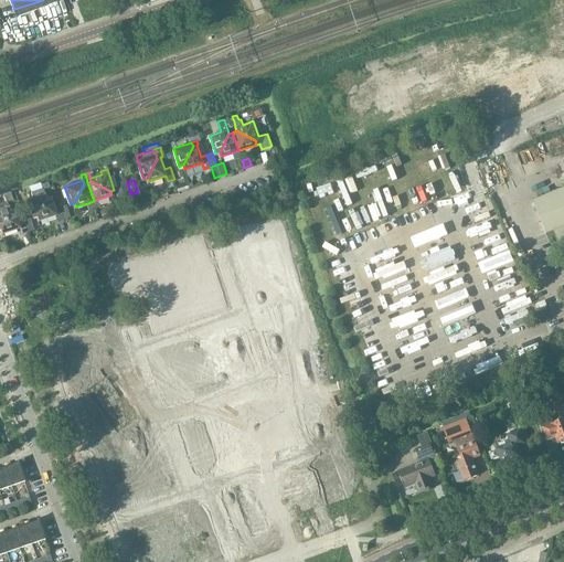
[(126,197),(131,194),(127,182),(121,183),(126,197)]
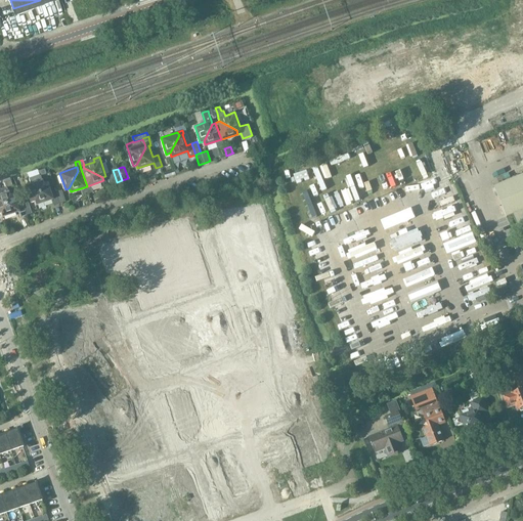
[(106,172),(107,175),(111,184),(117,182),(113,170),(106,172)]
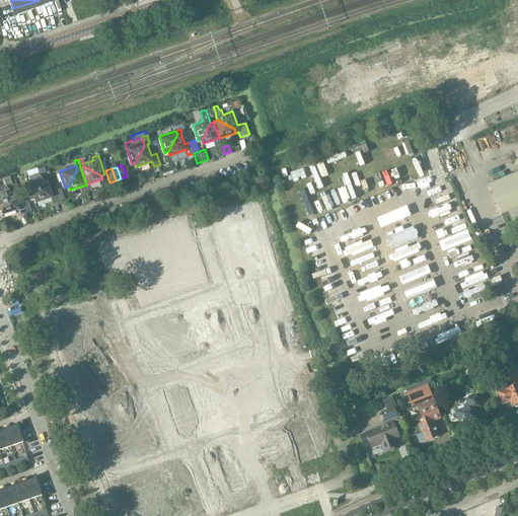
[(517,170),(491,182),(503,213),(509,210),(517,230),(517,170)]
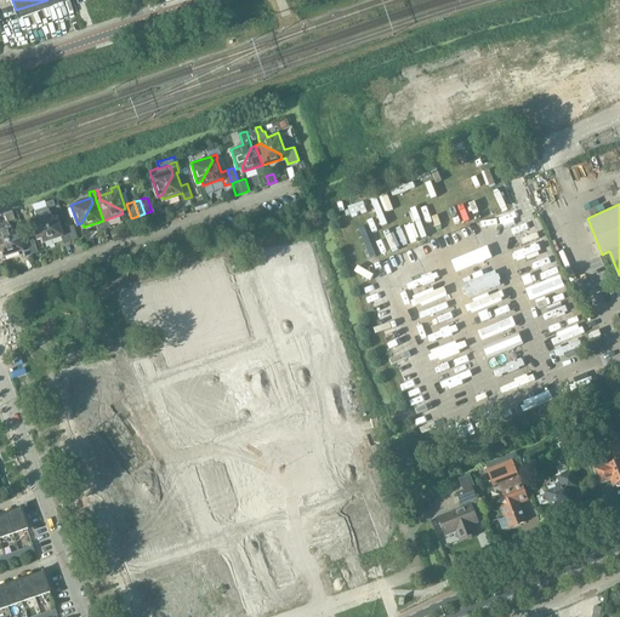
[(35,209),(38,216),(32,218),(38,238),(43,236),(52,216),(51,212),(50,212),(49,206),(47,205),(35,209)]
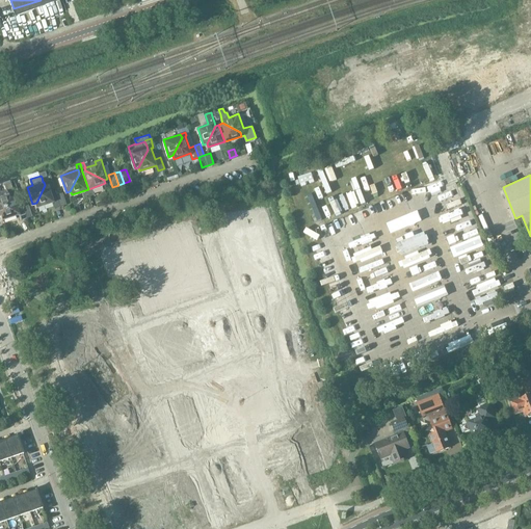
[(45,185),(36,203),(37,206),(54,201),(55,207),(61,205),(58,196),(57,193),(52,194),(51,191),(49,184),(45,185)]
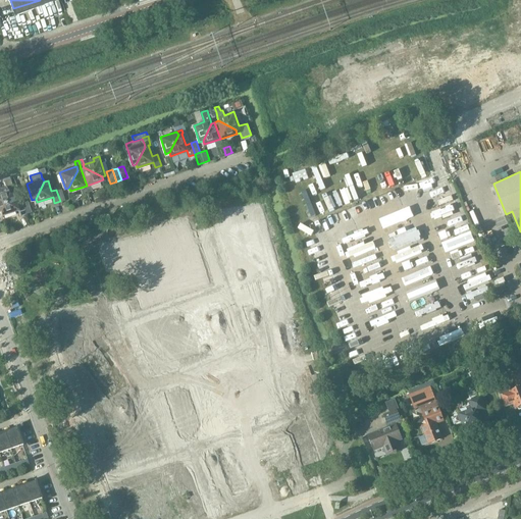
[(0,210),(2,210),(10,193),(9,190),(8,185),(7,185),(0,187),(0,210)]
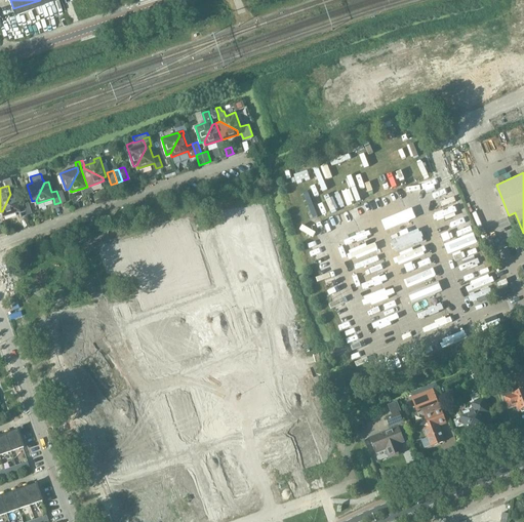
[(2,211),(3,215),(19,209),(22,215),(28,213),(24,201),(17,203),(14,193),(10,194),(2,211)]
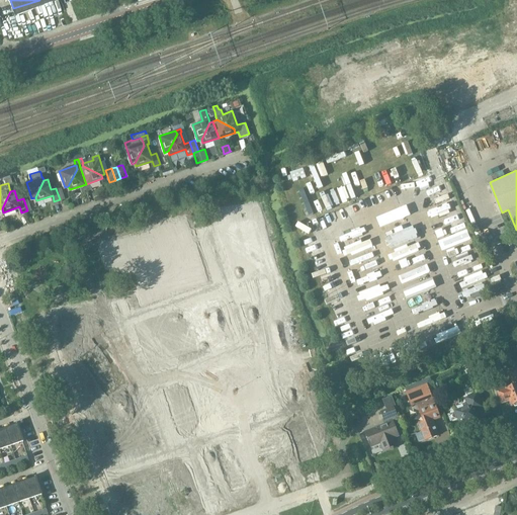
[(513,378),(515,383),(507,387),(505,381),(497,384),(503,401),(511,398),(513,404),(515,403),(516,405),(516,366),(510,369),(513,378)]
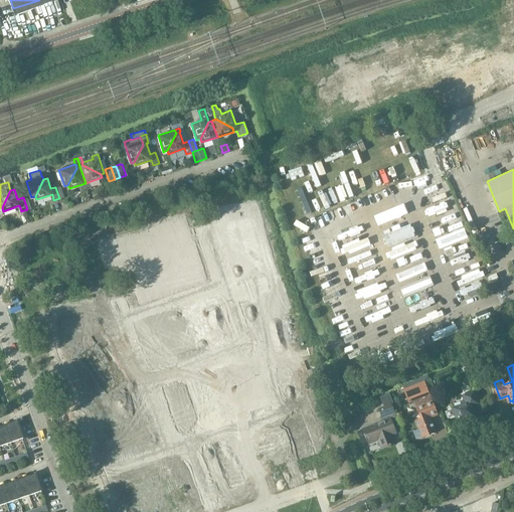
[(417,379),(403,384),(405,387),(425,379),(431,391),(435,389),(429,374),(417,379)]
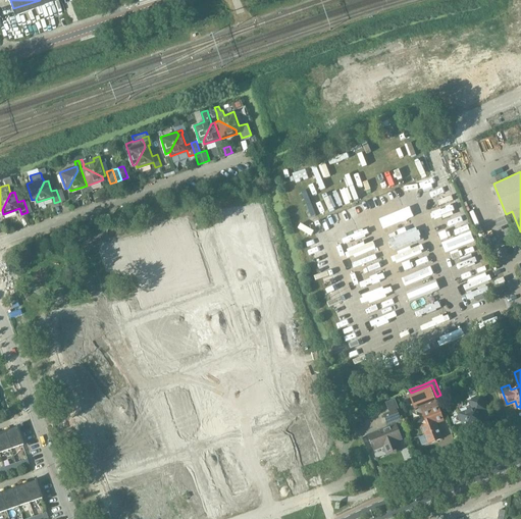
[(411,393),(410,393),(412,397),(417,395),(420,403),(436,397),(431,384),(411,393)]
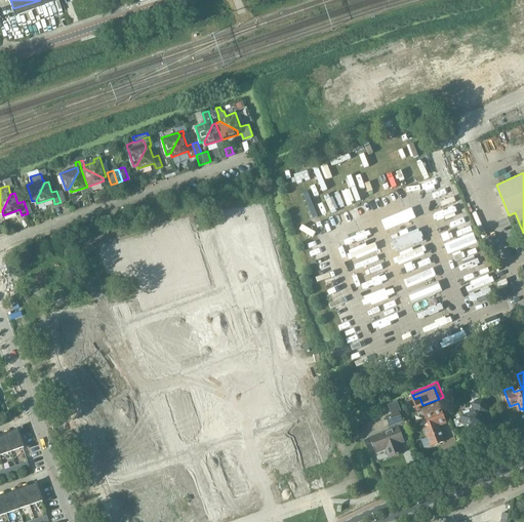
[(462,414),(464,415),(455,418),(458,426),(466,423),(469,430),(487,423),(483,411),(489,409),(484,397),(474,401),(477,409),(462,414)]
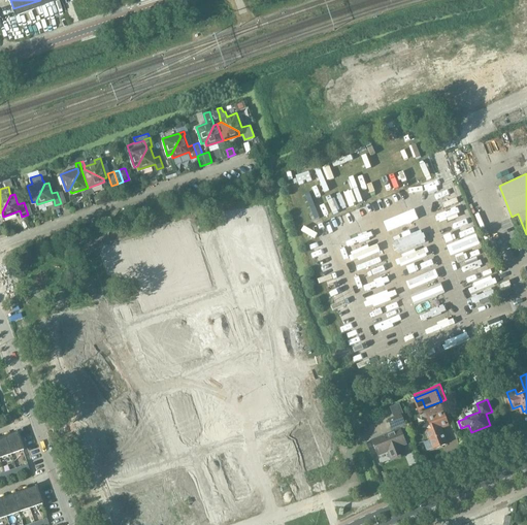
[(410,432),(404,417),(402,414),(405,413),(400,401),(392,404),(396,415),(389,418),(394,430),(373,438),(379,451),(389,447),(394,458),(404,454),(404,452),(401,443),(406,440),(404,434),(410,432)]
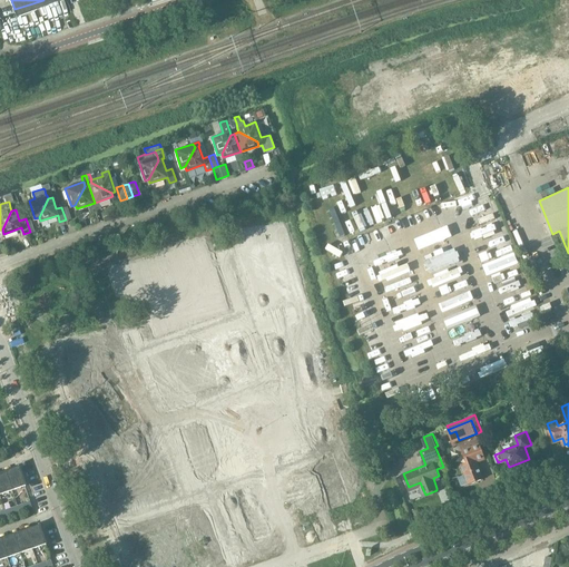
[(462,465),(466,473),(459,476),(462,484),(469,481),(469,482),(483,477),(477,459),(486,457),(480,442),(464,448),(462,449),(468,462),(462,465)]
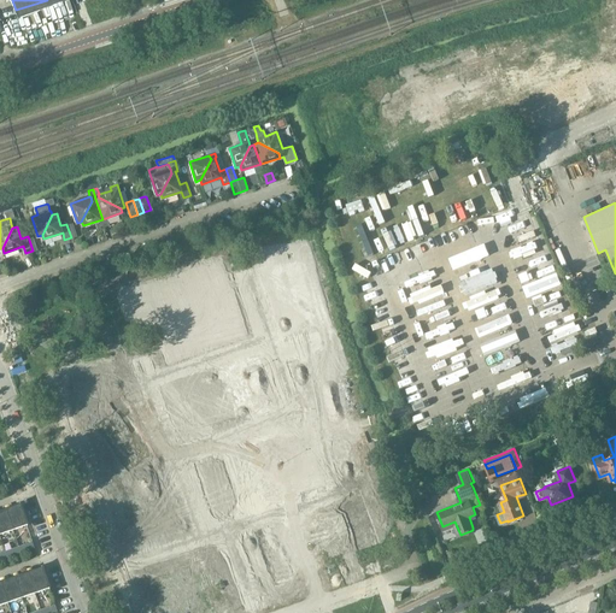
[(7,507),(15,528),(28,523),(21,502),(12,506),(11,504),(6,505),(7,507)]
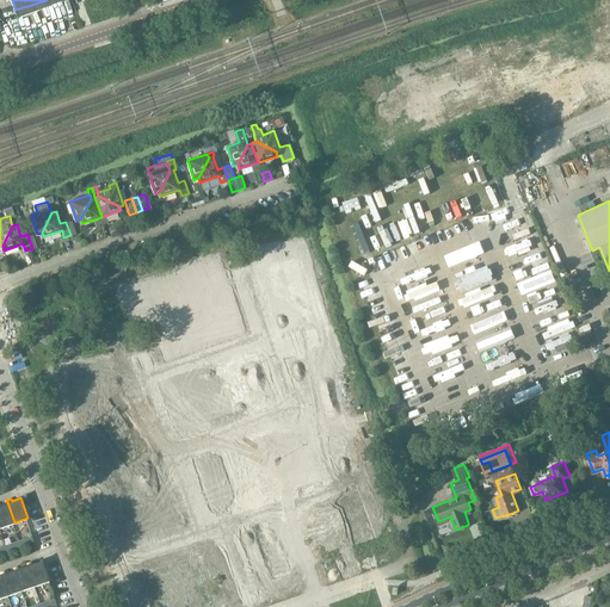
[(14,522),(7,502),(0,505),(0,526),(0,527),(14,522)]
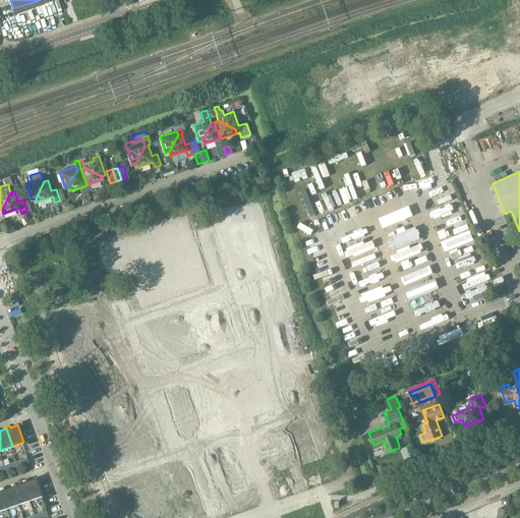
[(24,482),(31,500),(43,496),(37,477),(36,477),(36,478),(29,480),(27,479),(24,480),(24,482)]
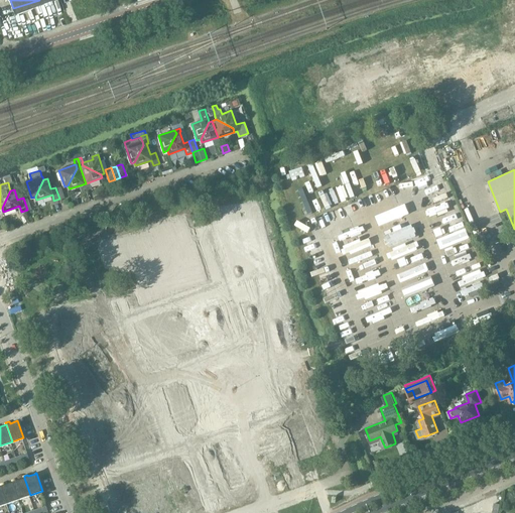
[(30,495),(24,478),(16,480),(16,479),(12,480),(13,482),(19,499),(30,495)]
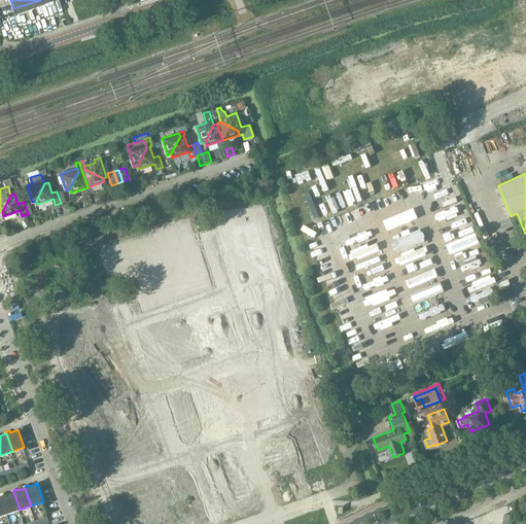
[(20,510),(13,492),(5,494),(4,493),(1,494),(1,496),(7,514),(20,510)]
